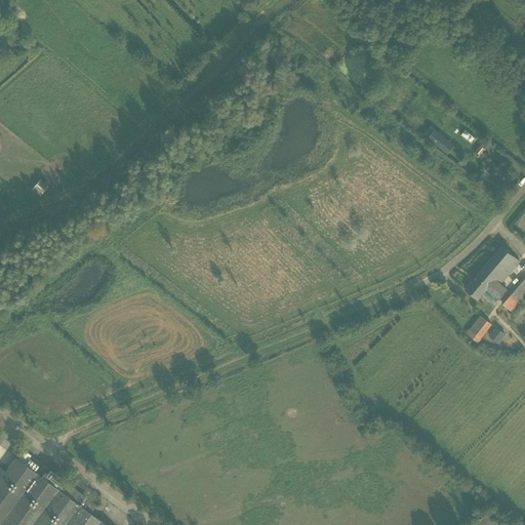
[(435,129),(428,138),(447,155),(454,145),(435,129)]
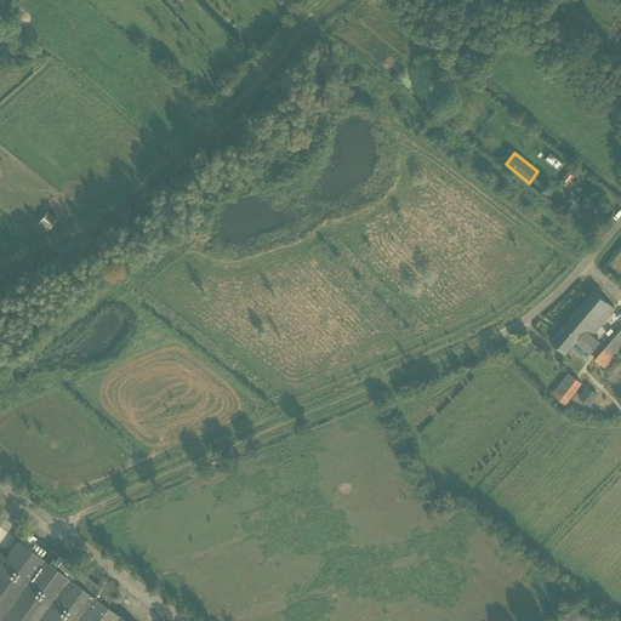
[(574,177),(568,172),(562,180),(569,184),(574,177)]
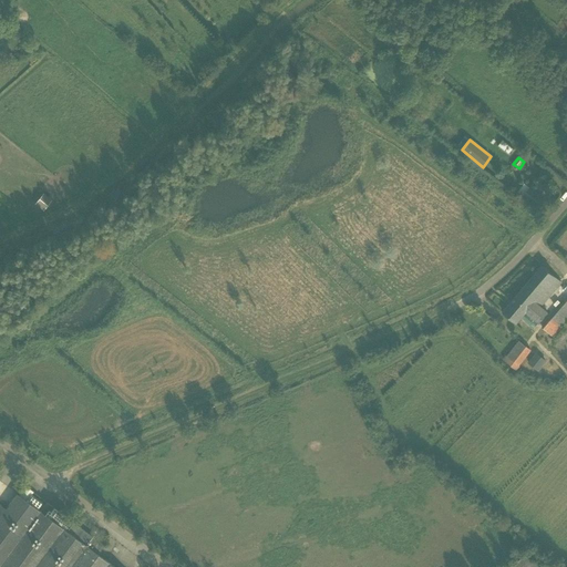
[(528,187),(522,196),(537,208),(544,199),(528,187)]
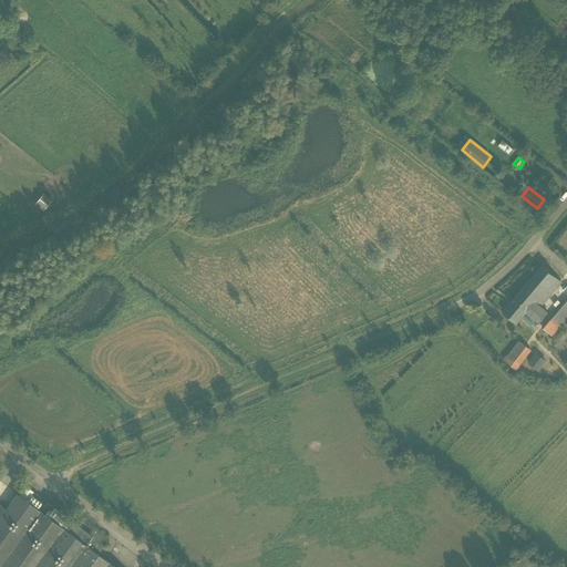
[(34,205),(43,212),(52,200),(43,194),(34,205)]
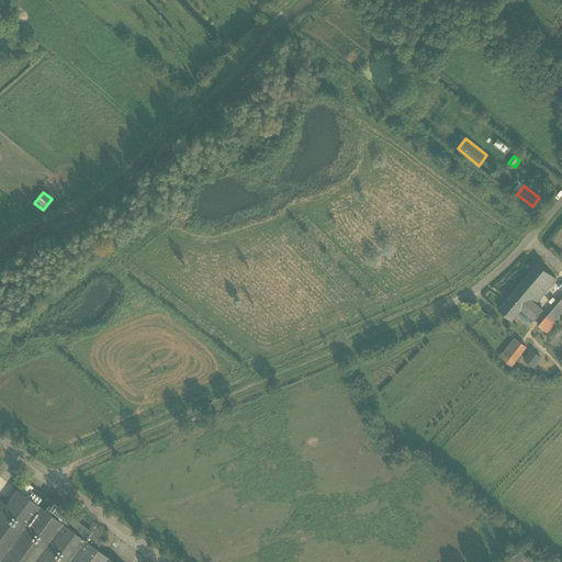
[(498,310),(513,322),(521,310),(534,319),(543,308),(537,303),(557,280),(537,263),(498,310)]
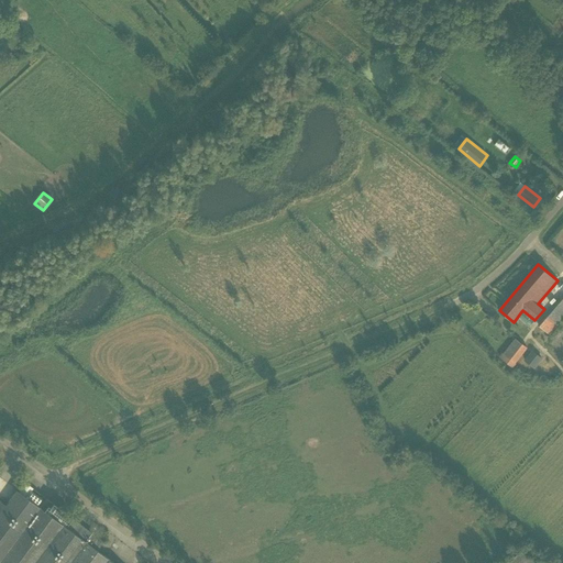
[(549,333),(562,317),(562,297),(539,324),(549,333)]
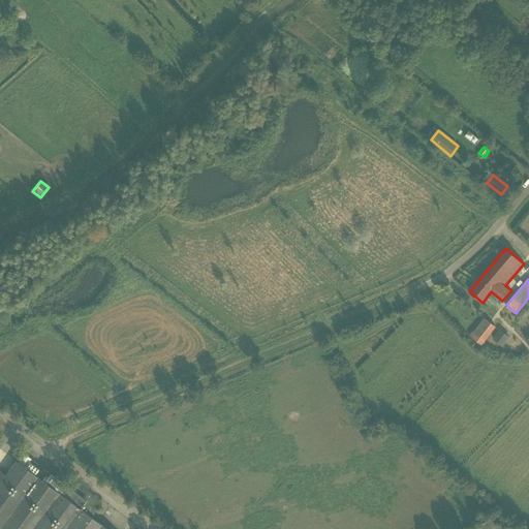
[(473,332),(485,341),(496,325),(485,317),(473,332)]
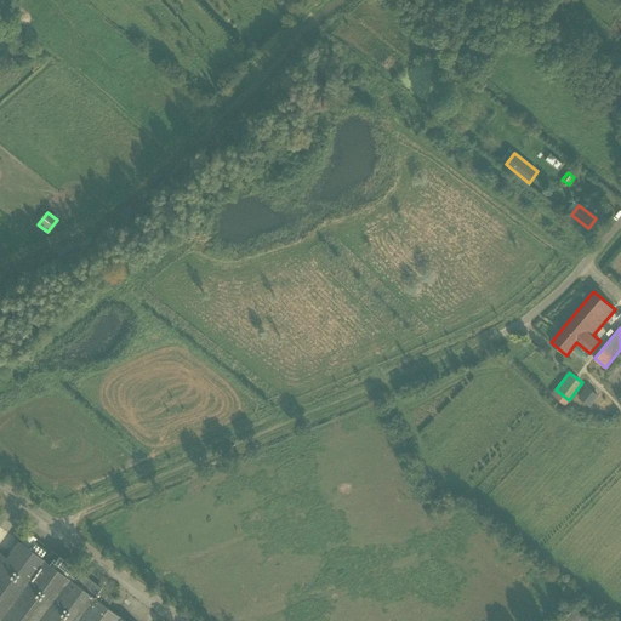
[(587,386),(579,398),(590,406),(599,396),(587,386)]
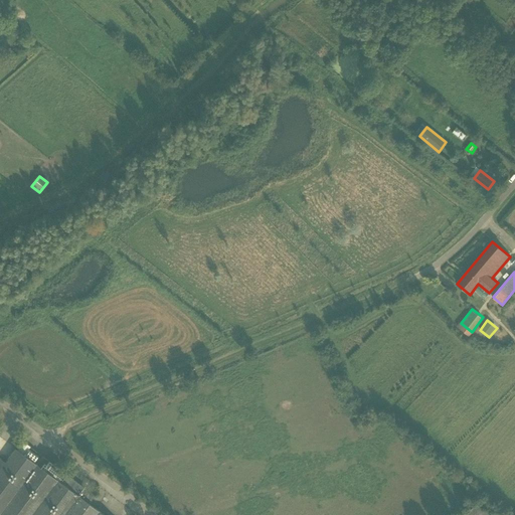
[(15,449),(5,462),(0,458),(0,514),(104,514),(89,504),(95,496),(42,457),(36,465),(15,449)]
